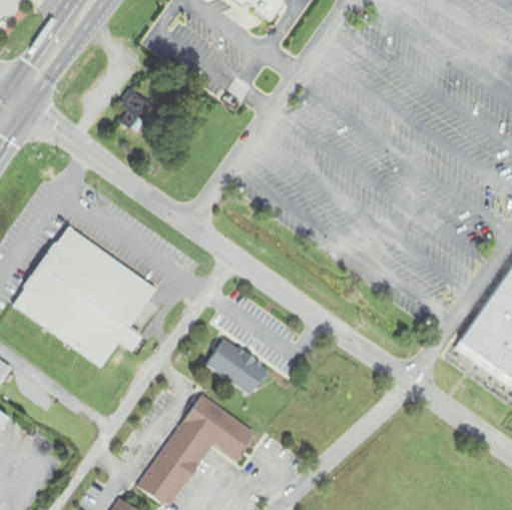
[(236,0),(273,22),(285,1),(283,0),(236,0)]
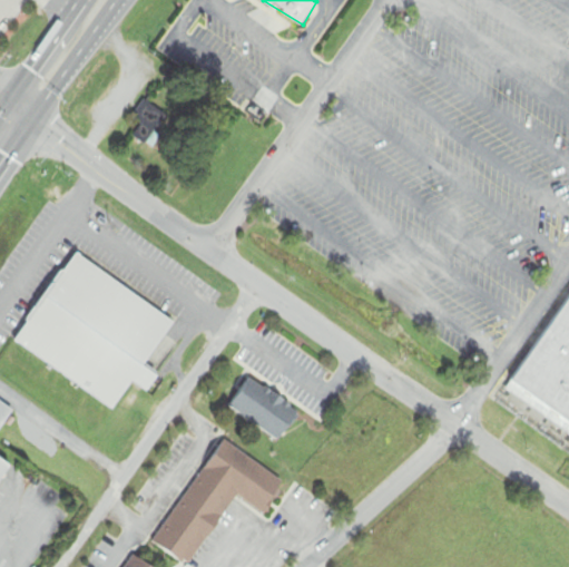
[(131,116),(140,121),(131,136),(154,149),(173,117),(143,98),(131,116)]
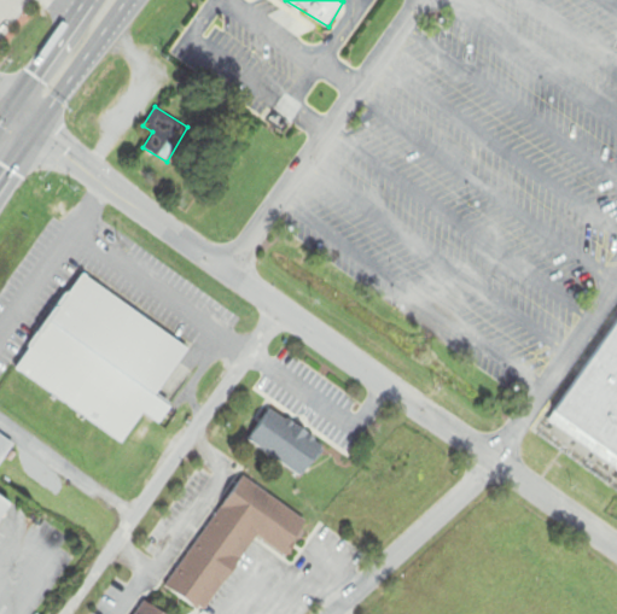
[(16,370),(123,442),(143,413),(161,424),(173,405),(157,395),(188,346),(79,274),(16,370)]
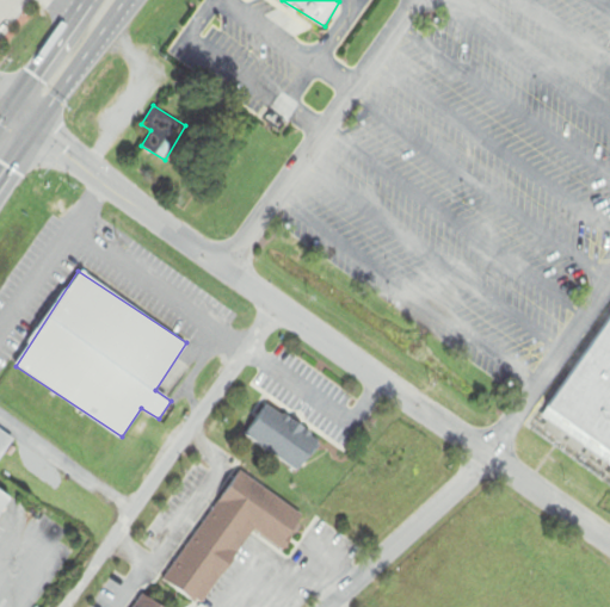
[(609,316),(543,412),(609,458),(609,316)]
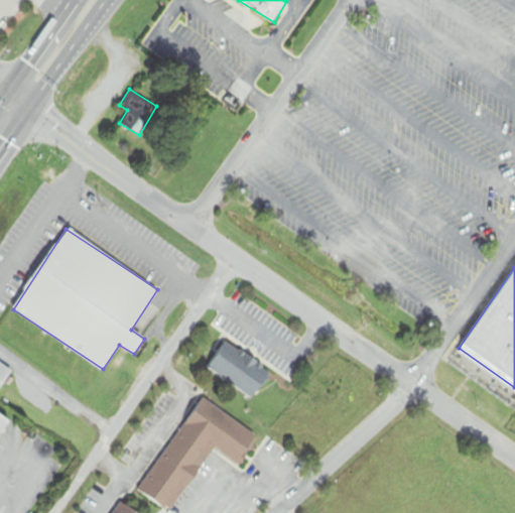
[(205,366),(252,400),(271,374),(224,339),(205,366)]
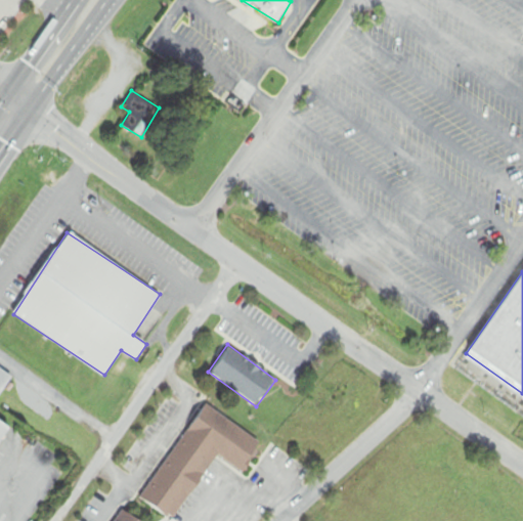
[(0,392),(11,377),(0,367),(0,392)]
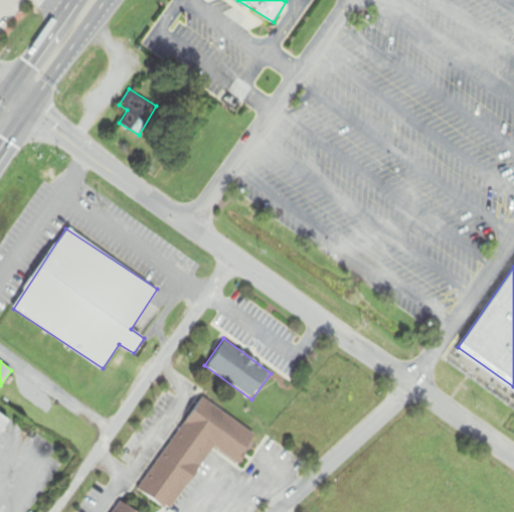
[(139,491),(171,510),(210,445),(238,462),(257,432),(197,395),(139,491)]
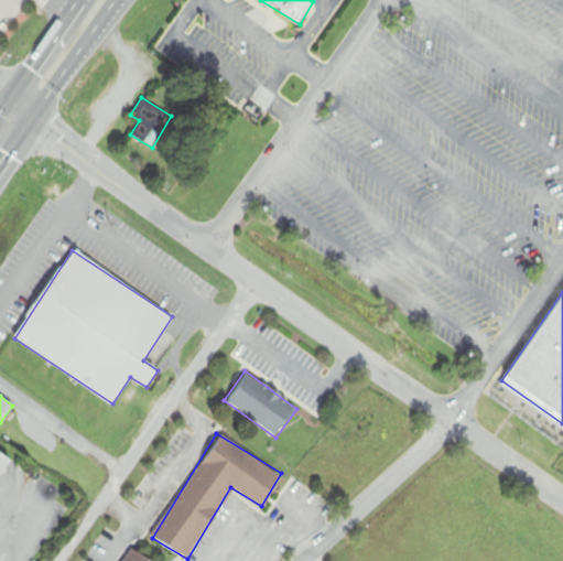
[(0,472),(9,459),(0,453),(0,472)]
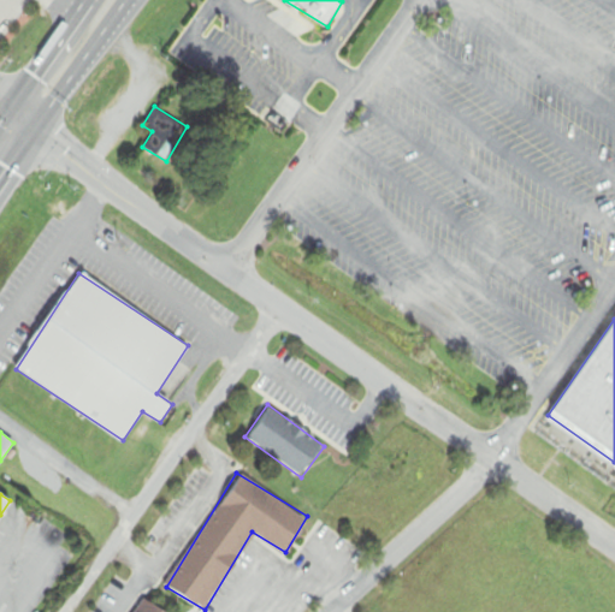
[(169,611),(140,594),(128,611),(169,611)]
